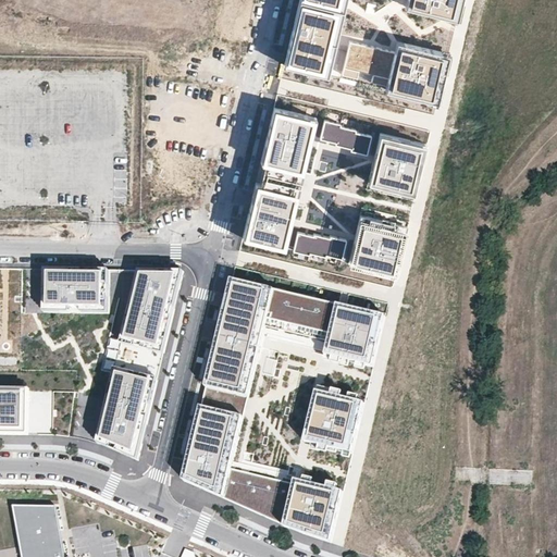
[(334,48),(345,0),(300,0),(286,64),(341,77),(344,66),(347,51),(334,48)]
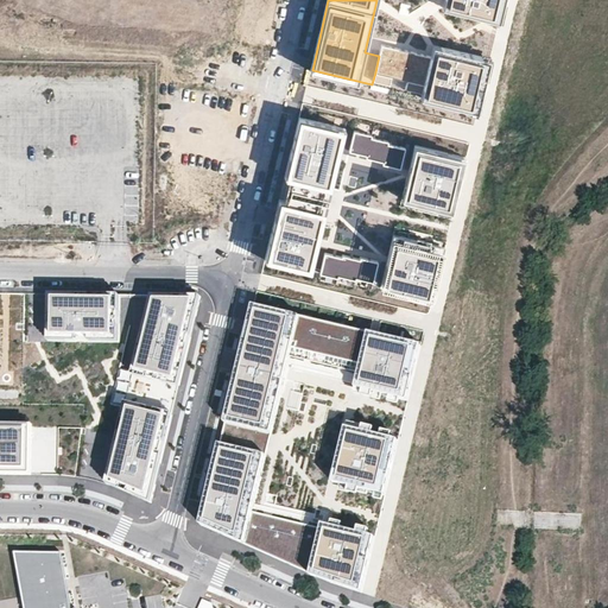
[(453,0),(450,10),(492,19),(494,8),(502,10),(504,0),(453,0)]
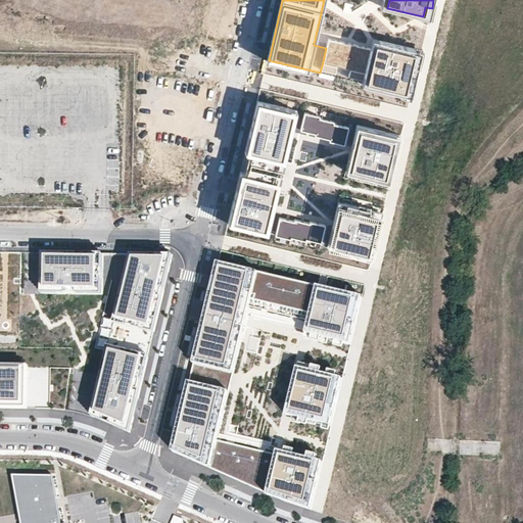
[(425,7),(423,16),(429,17),(432,8),(425,7)]
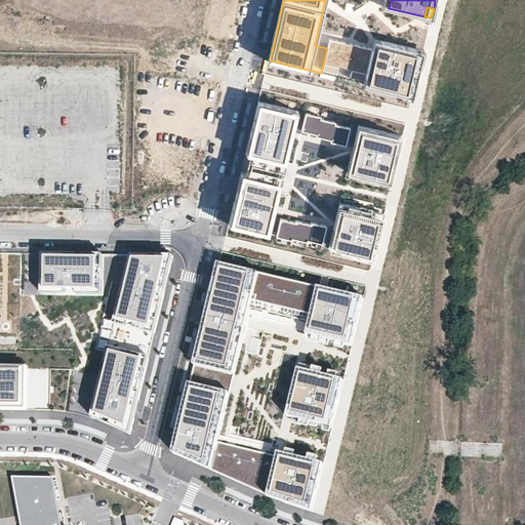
[(372,47),(329,38),(327,48),(324,63),(366,72),(365,75),(372,77),(370,85),(406,94),(408,85),(414,86),(421,59),(414,57),(416,48),(380,40),(378,49),(372,47)]
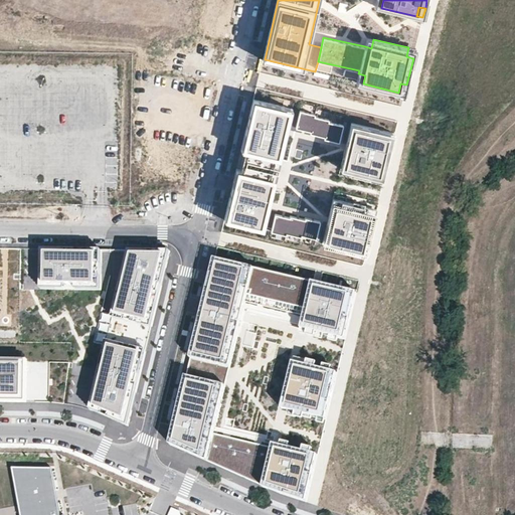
[(371,48),(373,39),(367,37),(365,46),(371,48)]
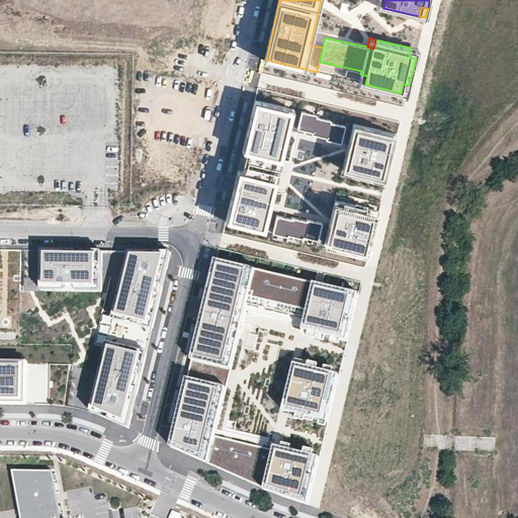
[(409,57),(416,59),(418,50),(411,48),(409,57)]
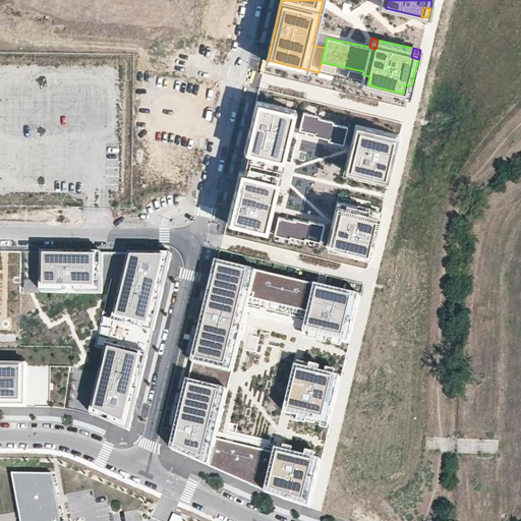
[(369,76),(362,74),(360,83),(367,84),(369,76)]
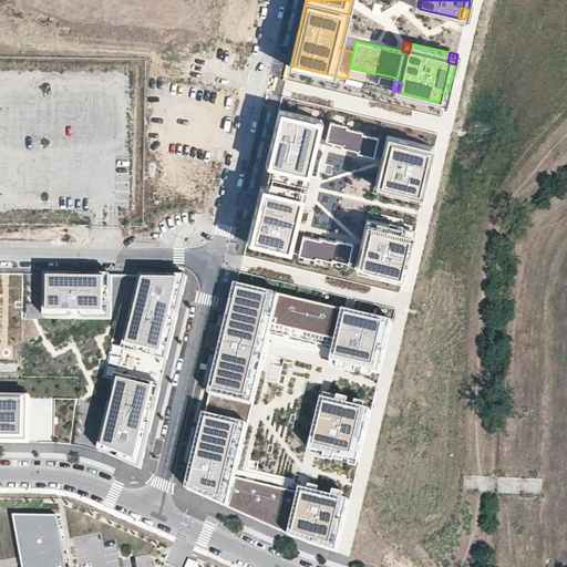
[(441,92),(439,102),(445,103),(447,93),(441,92)]
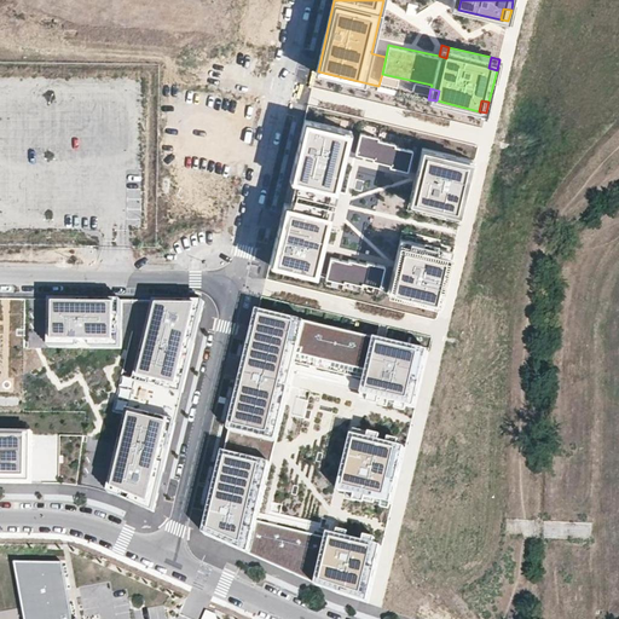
[(351,131),(305,120),(295,157),(300,158),(295,181),(289,203),(283,227),(279,226),(270,264),(317,276),(323,250),(318,249),(328,213),(333,190),(341,154),(346,154),(351,131)]
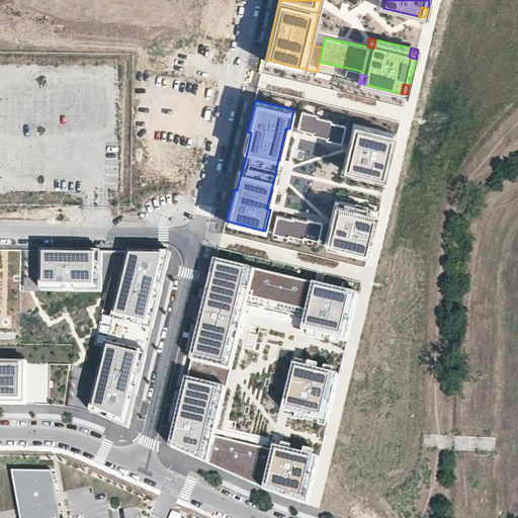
[(317,114),(301,111),(297,128),(313,132),(312,134),(327,137),(326,139),(341,143),(345,125),(331,121),(331,120),(317,116),(317,114)]
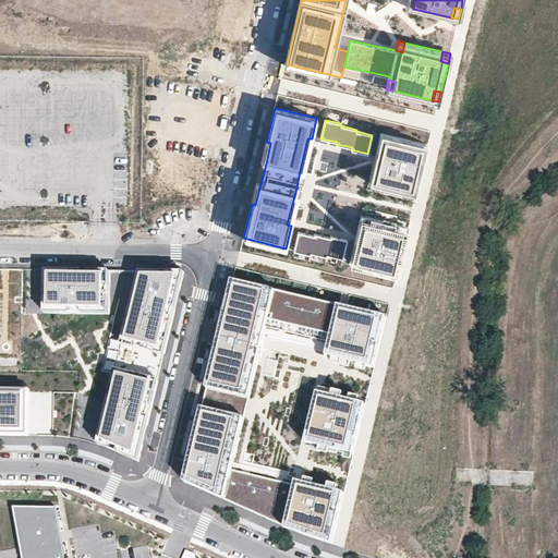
[(380,133),(374,159),(378,160),(384,137),(421,146),(410,189),(370,180),(368,186),(415,197),(428,144),(380,133)]
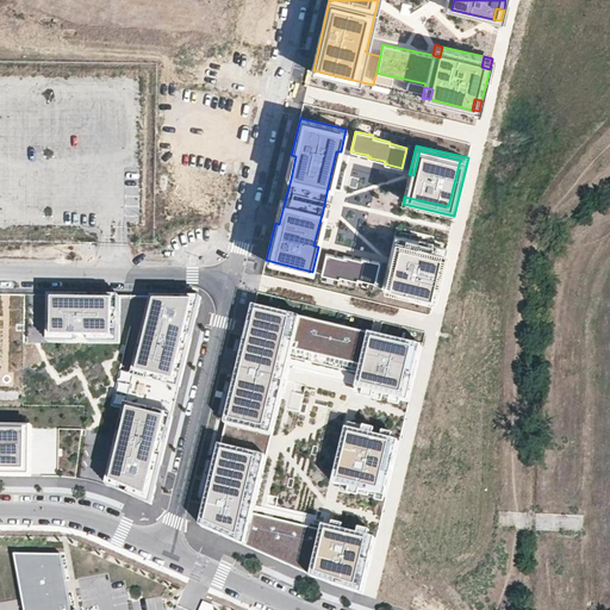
[(414,175),(409,174),(404,197),(448,206),(460,160),(419,150),(414,175)]
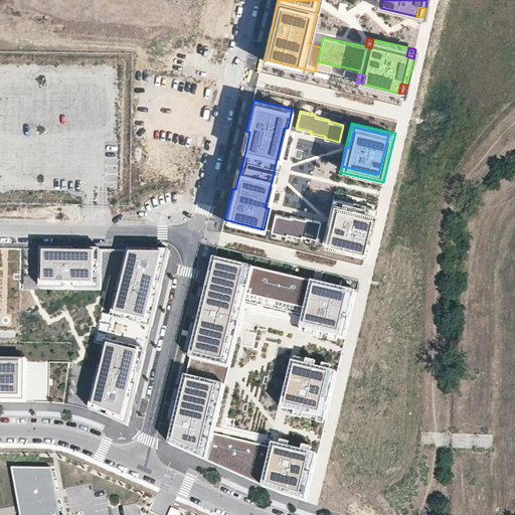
[(281,159),(288,128),(284,128),(277,158),(281,159)]
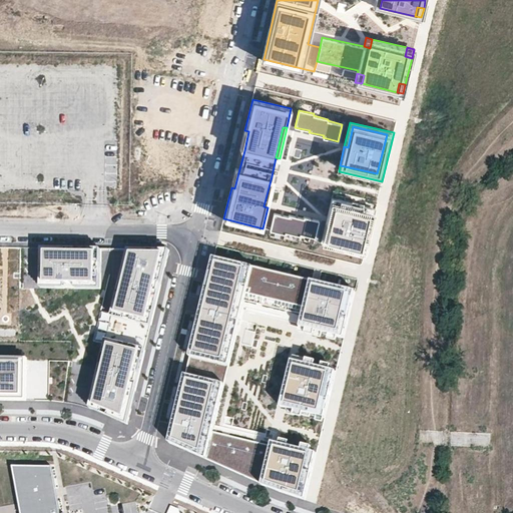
[(248,131),(244,130),(240,149),(244,150),(248,131)]
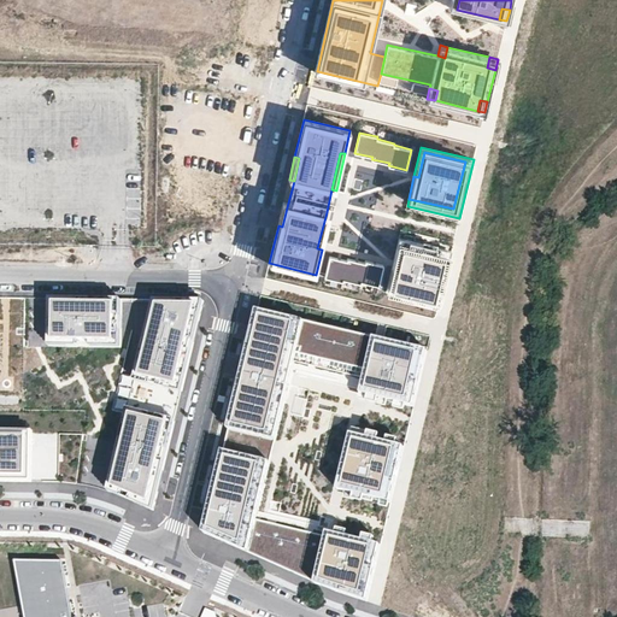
[(283,201),(278,225),(282,227),(288,203),(283,201)]
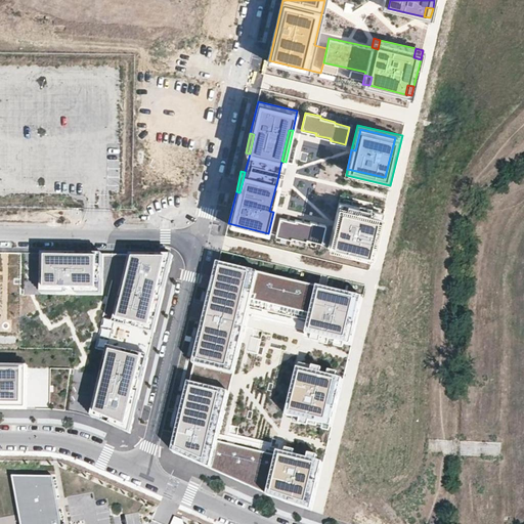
[(269,211),(273,212),(280,181),(277,180),(269,211)]
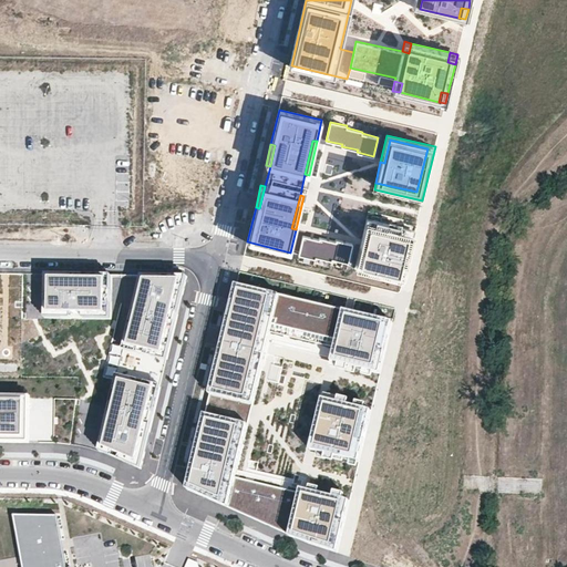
[(368,214),(367,220),(408,230),(398,274),(360,265),(366,241),(361,240),(354,268),(403,279),(416,226),(368,214)]
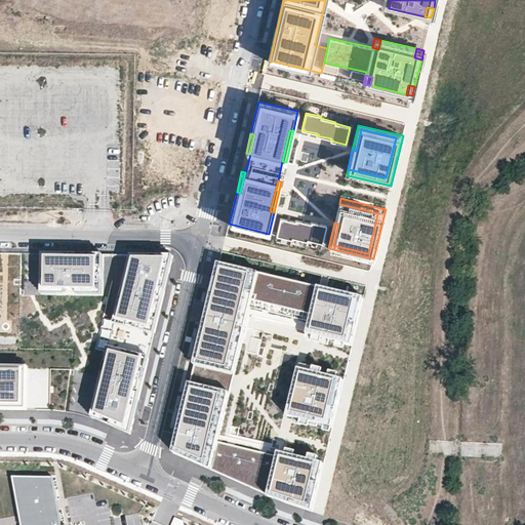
[(377,213),(339,204),(334,223),(338,224),(333,245),(368,253),(377,213)]
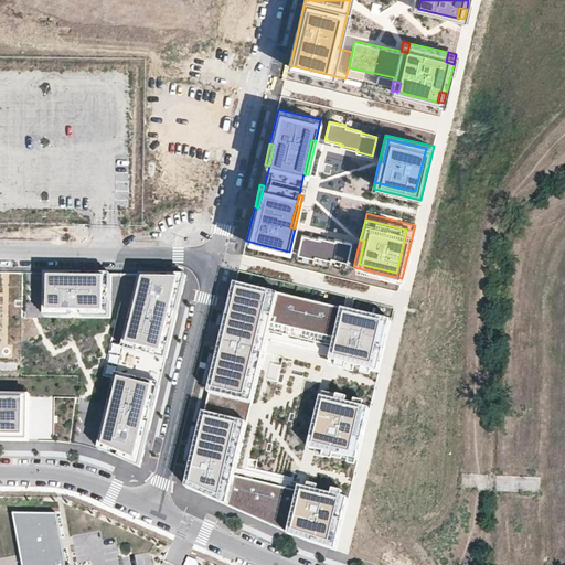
[(348,262),(352,242),(336,238),(334,241),(319,236),(318,238),(302,235),(298,254),(315,257),(315,256),(331,259),(331,257),(348,262)]
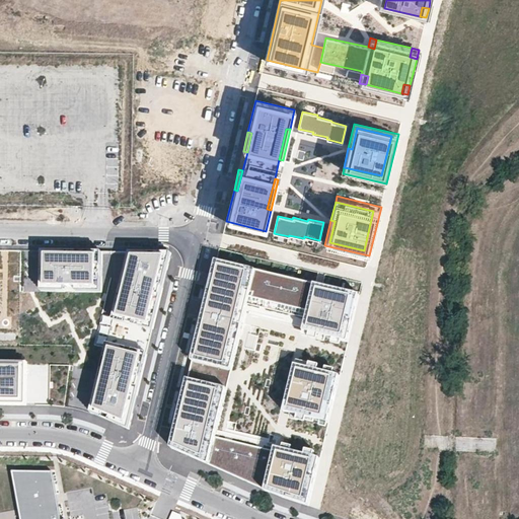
[(97,252),(36,251),(36,292),(97,293),(97,252)]
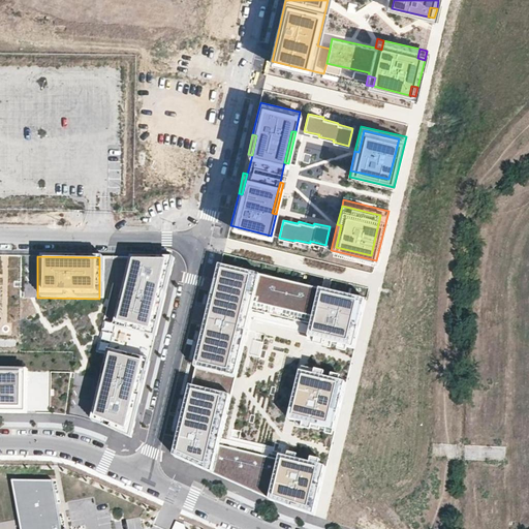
[(132,438),(175,258),(132,257),(94,422),(132,438)]
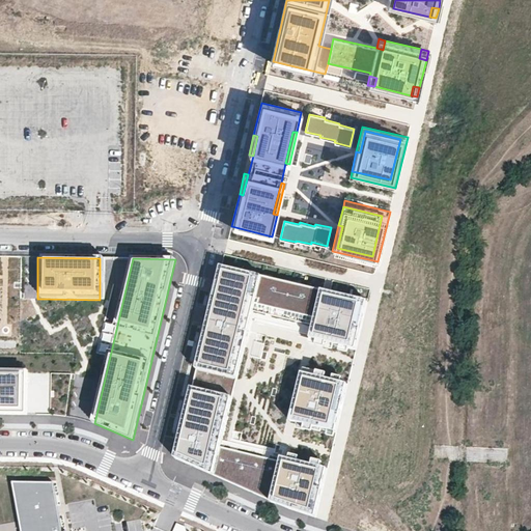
[(250,309),(310,325),(308,336),(353,346),(364,298),(319,287),(318,288),(259,274),(219,263),(192,368),(195,369),(191,386),(189,386),(172,455),(212,475),(267,500),(312,512),(325,467),(278,454),(277,462),(219,447),(230,396),(234,379),(232,379),(250,309)]
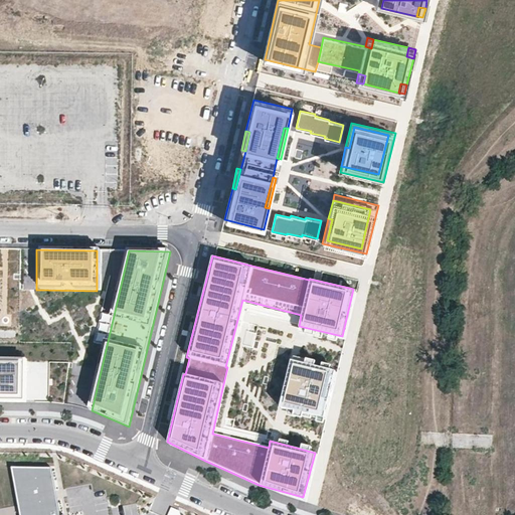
[(334,370),(290,359),(279,405),(323,416),(334,370)]
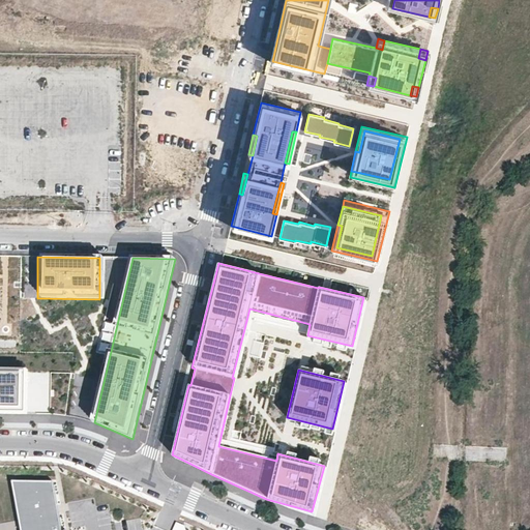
[(28,373),(0,372),(0,413),(27,414),(28,373)]
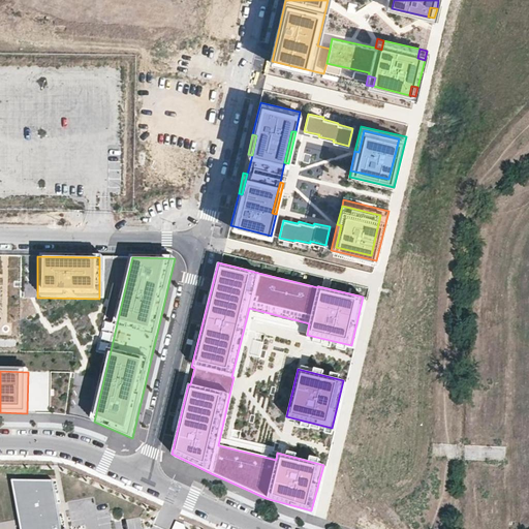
[(62,528),(54,480),(13,480),(22,528),(62,528)]
